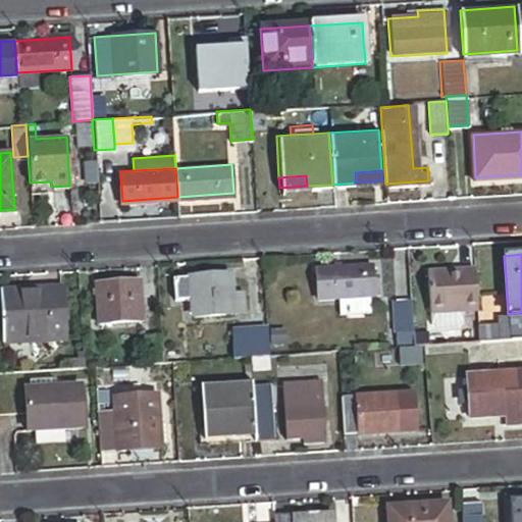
[(318,267),(320,297),(341,296),(372,294),(374,294),(372,264),(318,267)]
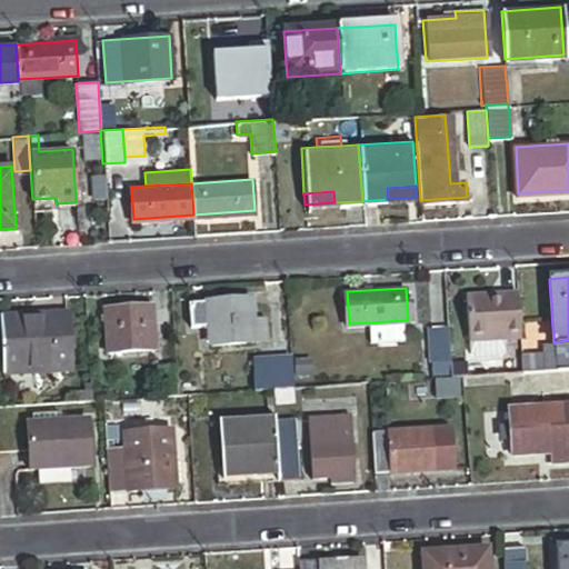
[(520,337),(517,290),(465,295),(469,340),(503,338),(520,337)]
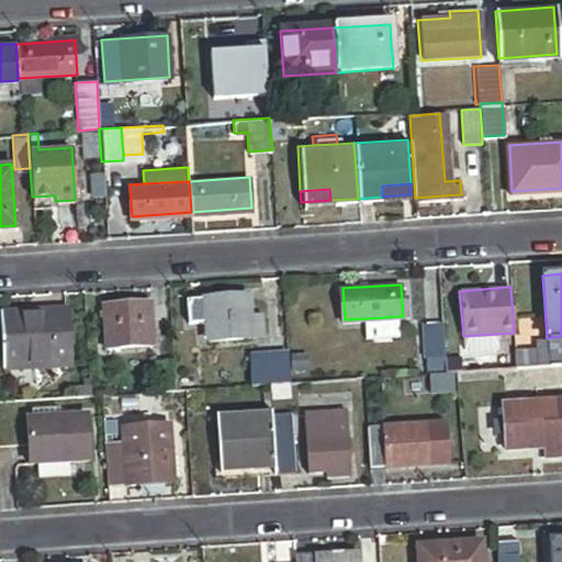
[(248,293),(188,296),(189,321),(210,319),(211,337),(261,334),(260,312),(249,312),(248,293)]
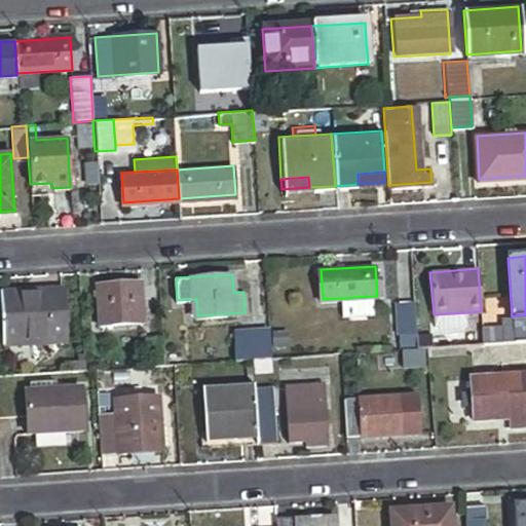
[(140,282),(98,284),(99,322),(142,320),(140,282)]
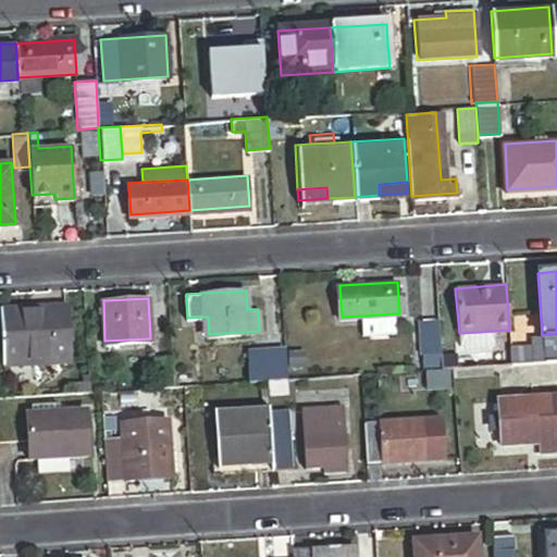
[(64,304),(0,307),(0,337),(1,364),(67,361),(64,304)]
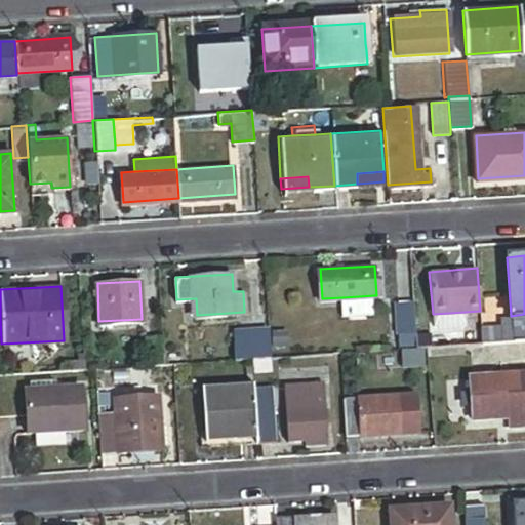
[(374,295),(342,297),(344,315),(375,313),(374,295)]
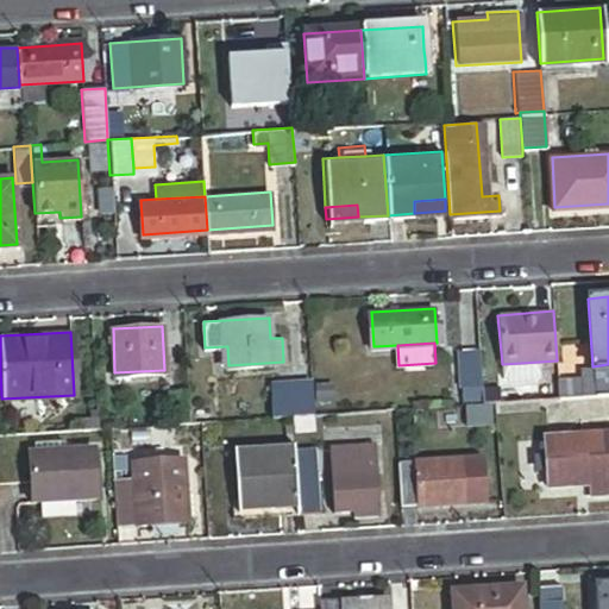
[(481,385),(478,353),(454,355),(458,401),(481,400),(481,385)]
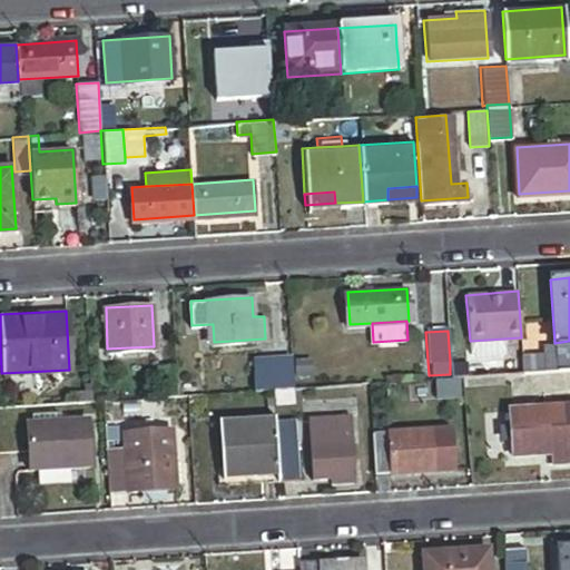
[(504,338),(470,341),(470,352),(477,357),(500,355),(505,350),(504,338)]
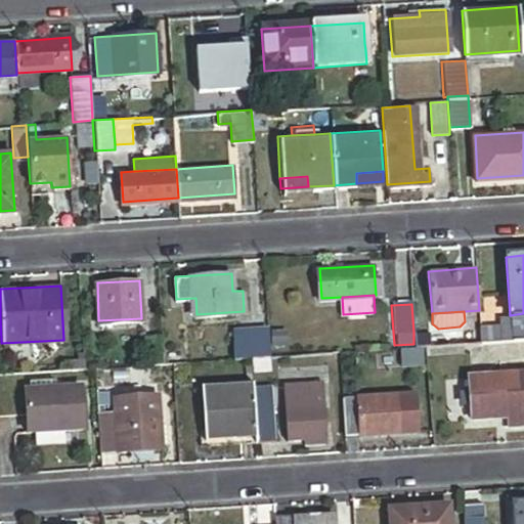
[(523,336),(523,313),(510,315),(511,337),(523,336)]
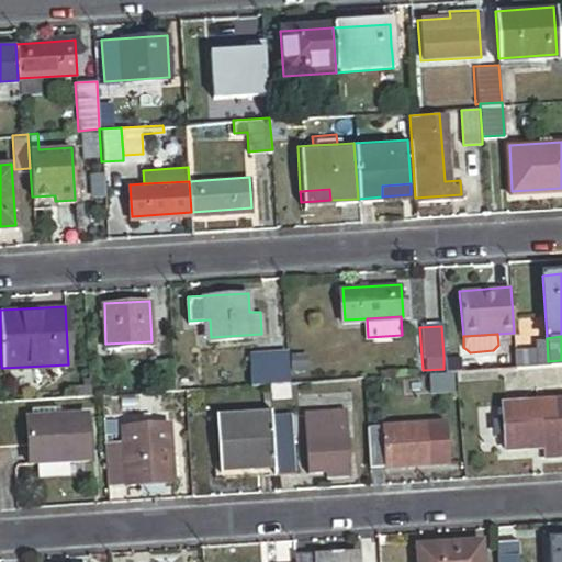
[(548,361),(547,338),(535,338),(535,350),(536,362),(548,361)]
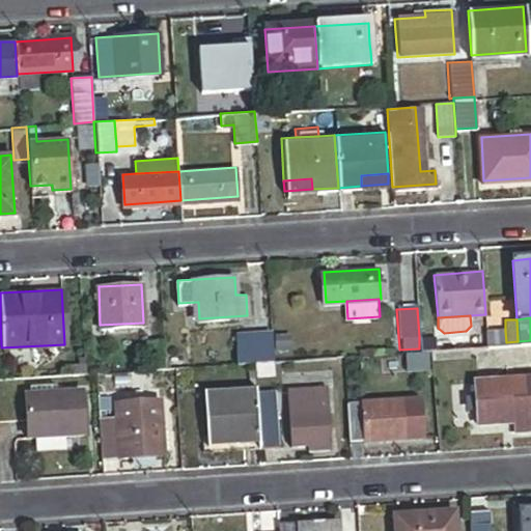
[(273,358),(271,330),(235,333),(238,361),(273,358)]
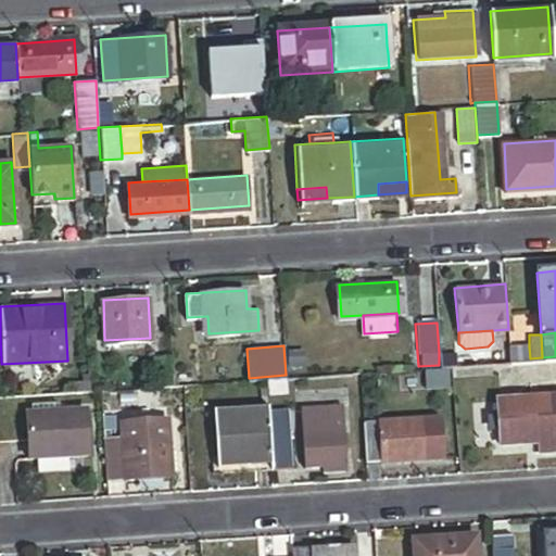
[(529,346),(509,348),(510,359),(530,358),(529,346)]
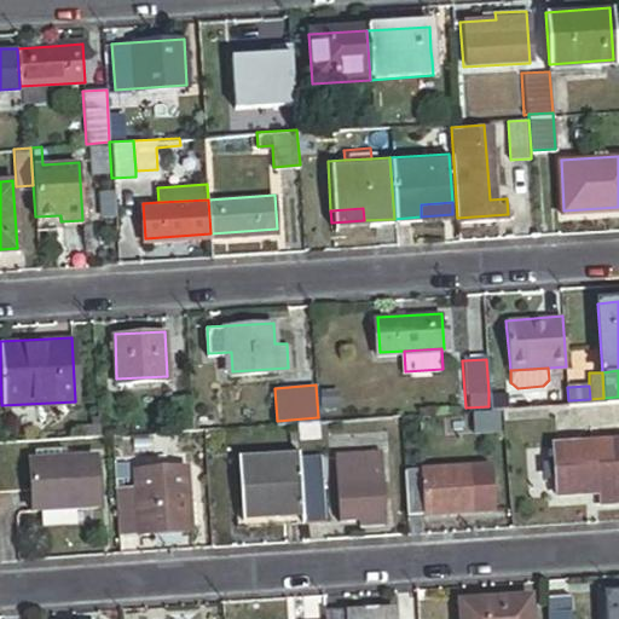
[(507,392),(489,392),(489,406),(507,405),(507,392)]
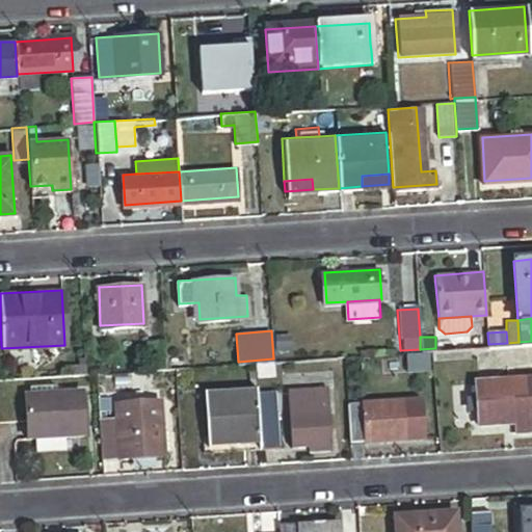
[(183,358),(183,354),(164,355),(165,366),(188,365),(187,358),(183,358)]
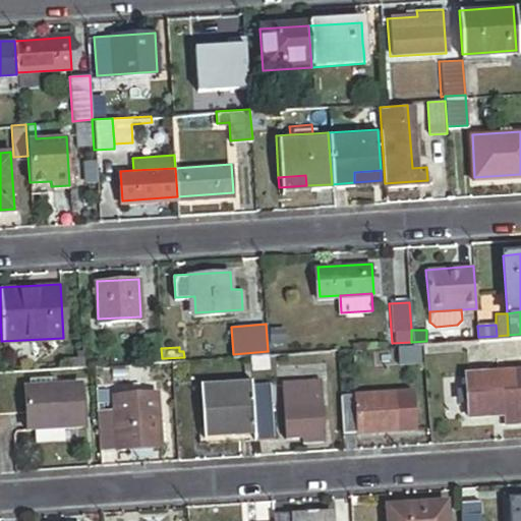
[(82,364),(81,353),(68,354),(68,365),(82,364)]
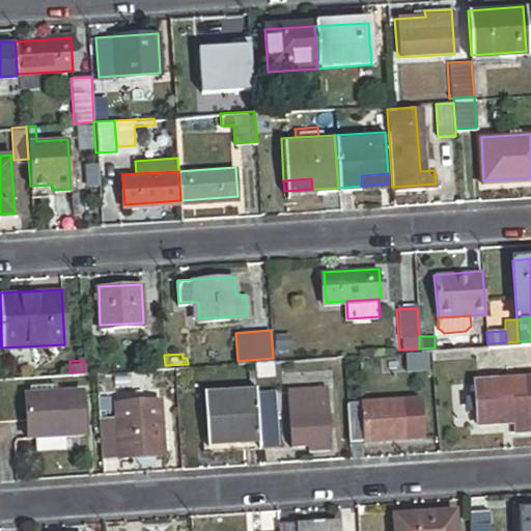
[(530,373),(474,378),(477,419),(496,418),(514,417),(530,416),(530,373)]
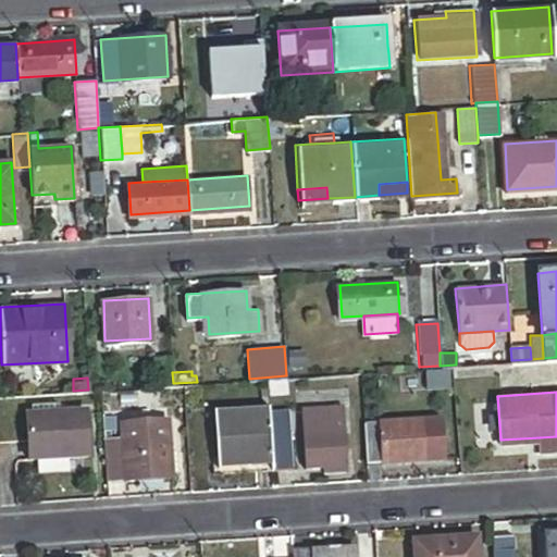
[(248,459),(271,458),(268,409),(267,395),(213,399),(217,453),(248,450),(248,459)]
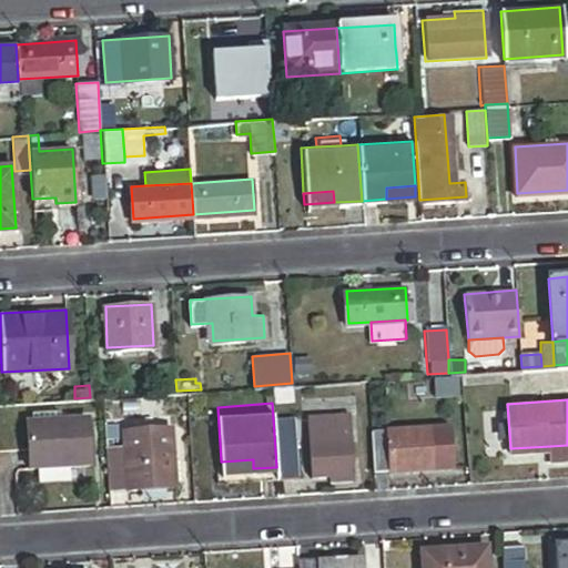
[(352,470),(348,413),(307,415),(312,473),(330,472),(352,470)]
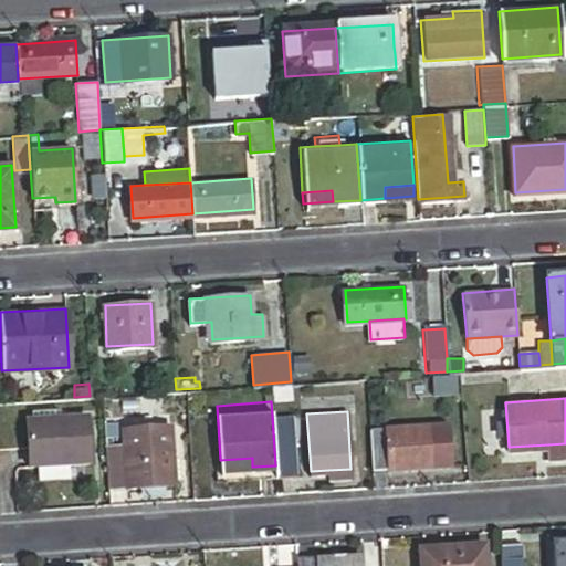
[(87,412),(27,416),(29,457),(90,453),(87,412)]
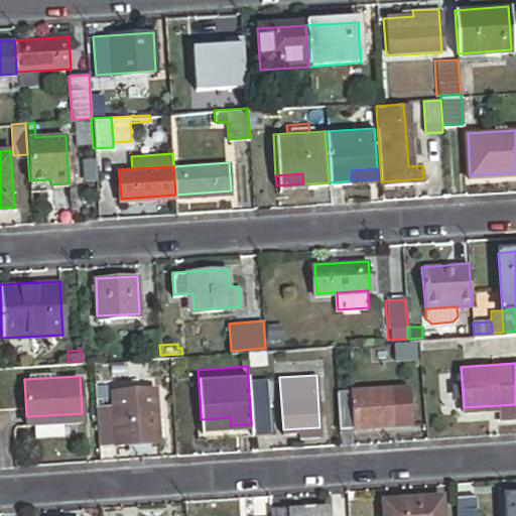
[(267,377),(248,379),(251,424),(252,431),(270,430),(267,377)]
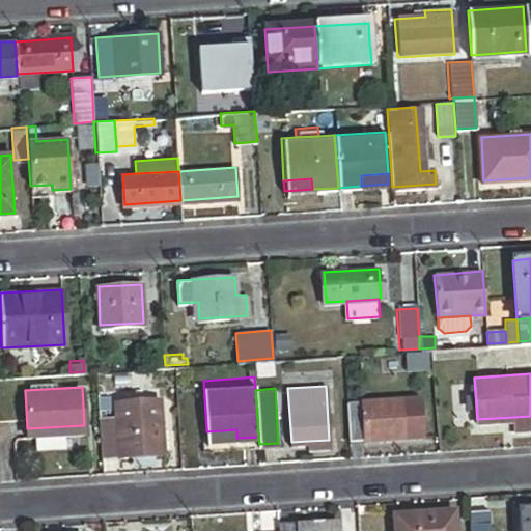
[(160,425),(158,398),(113,401),(114,415),(104,415),(103,407),(109,406),(108,391),(96,392),(99,423),(101,455),(135,453),(162,452),(161,449),(160,425)]
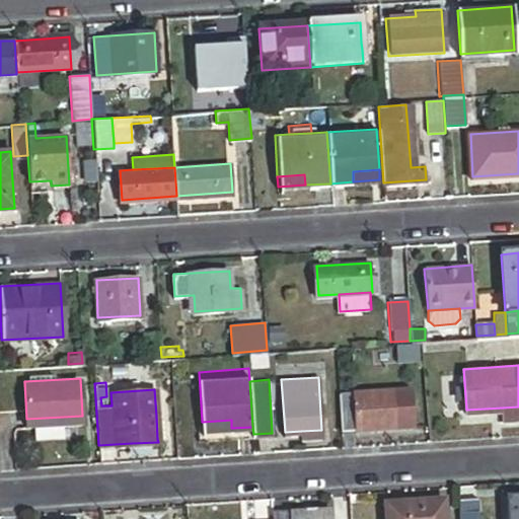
[(414,424),(412,386),(339,391),(339,394),(341,429),(380,426),(414,424)]
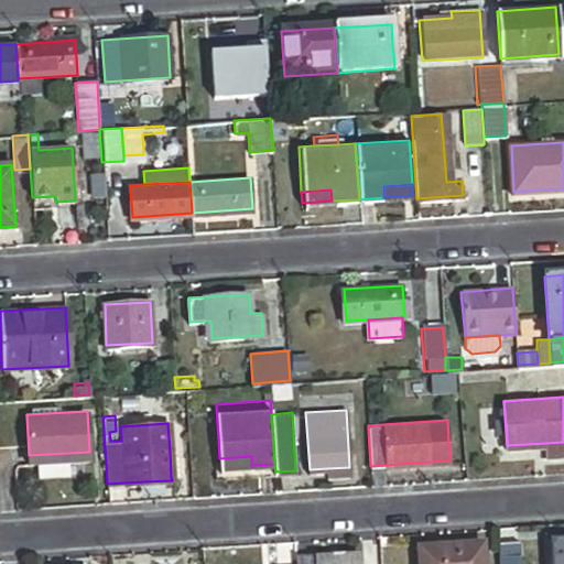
[(563,453),(563,442),(546,443),(546,455),(563,453)]
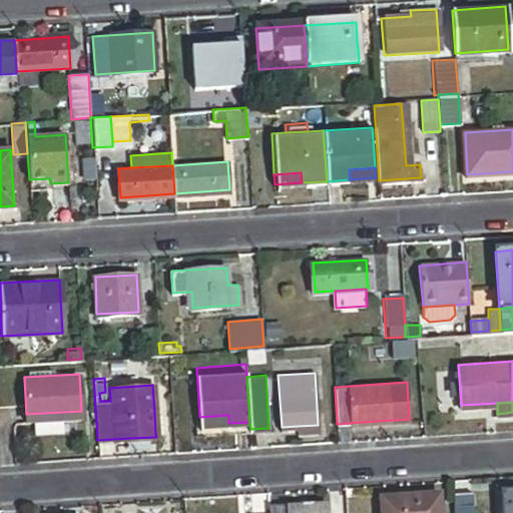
[(228,415),(199,417),(200,425),(228,423),(228,415)]
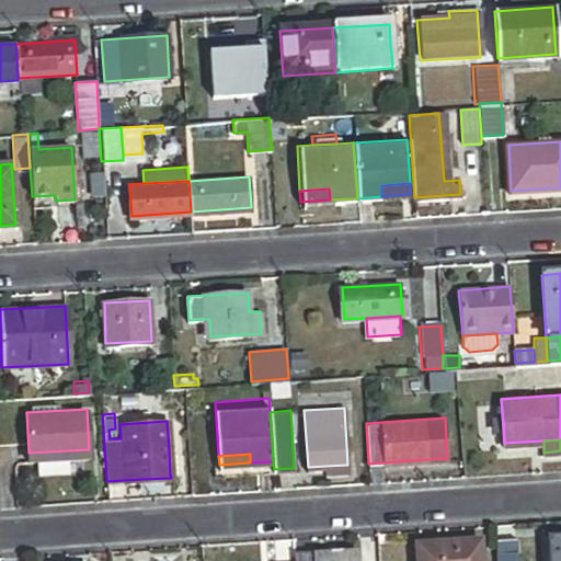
[(560,560),(560,530),(545,531),(546,560),(560,560)]
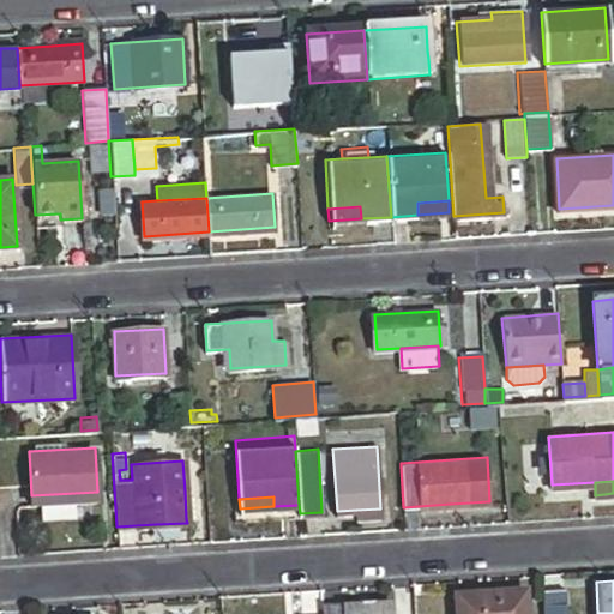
[(565,613),(564,585),(542,588),(543,613),(565,613)]
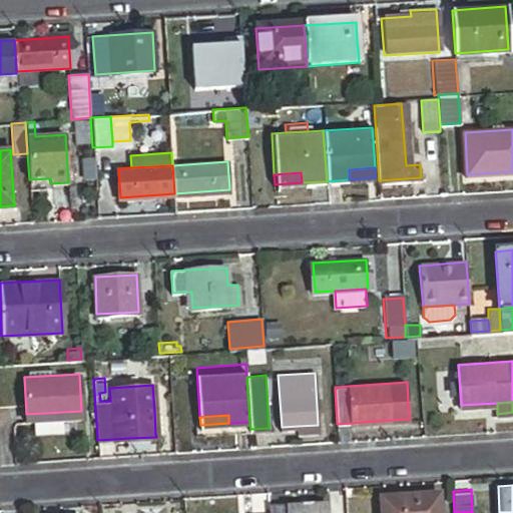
[(381,496),(382,512),(438,512),(437,492),(404,495),(381,496)]
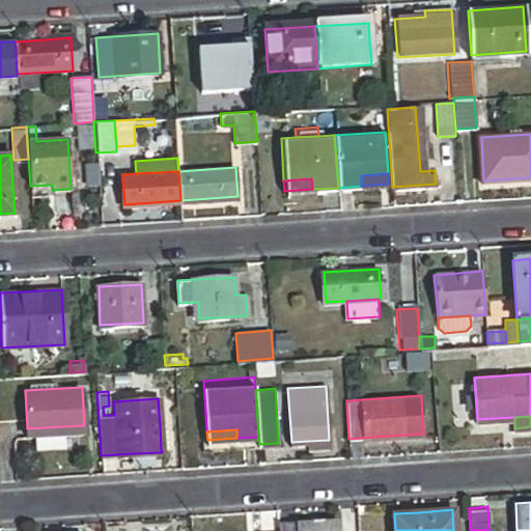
[(307,519),(278,521),(278,530),(338,530),(338,518),(307,519)]
